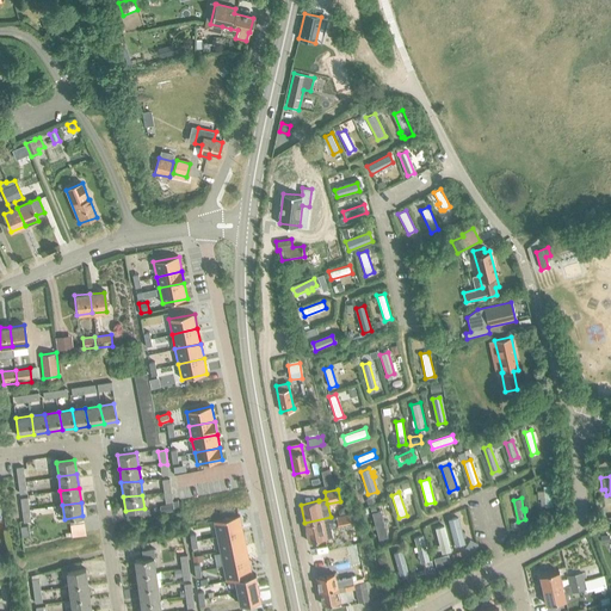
[(331,517),(304,523),(308,539),(308,542),(332,537),(331,528),(332,526),(338,525),(339,529),(352,526),(349,513),(331,518),(331,517)]
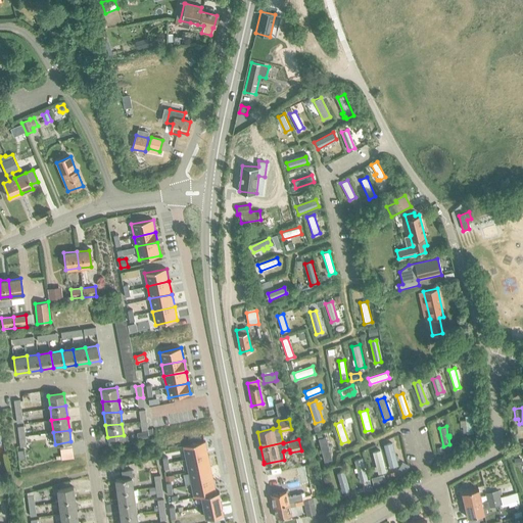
[(207,455),(204,441),(183,445),(186,459),(207,455)]
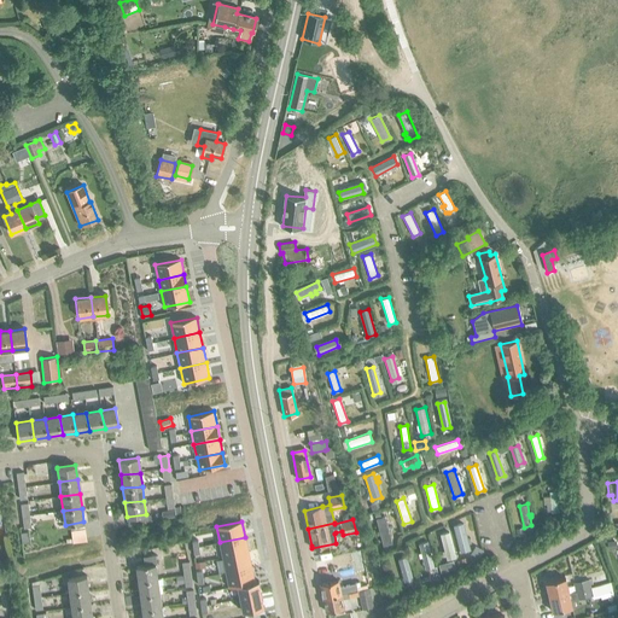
[(462,523),(453,525),(459,552),(470,549),(468,543),(471,543),(470,537),(467,538),(462,523)]
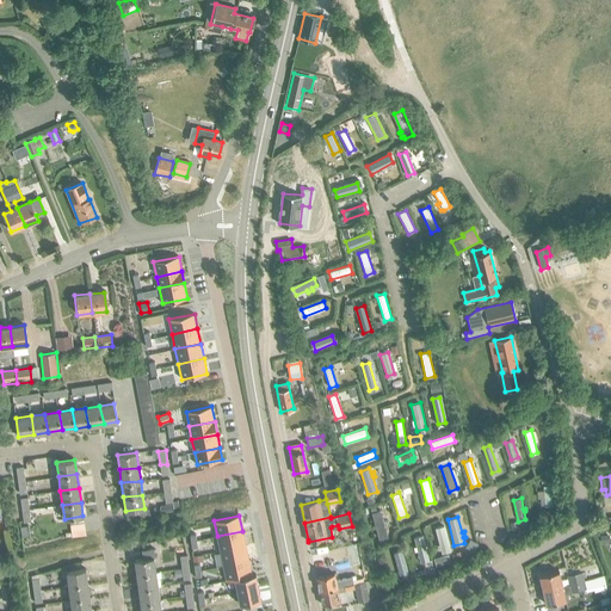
[(444,525),(434,528),(438,544),(437,544),(438,550),(440,549),(442,553),(450,550),(444,525)]
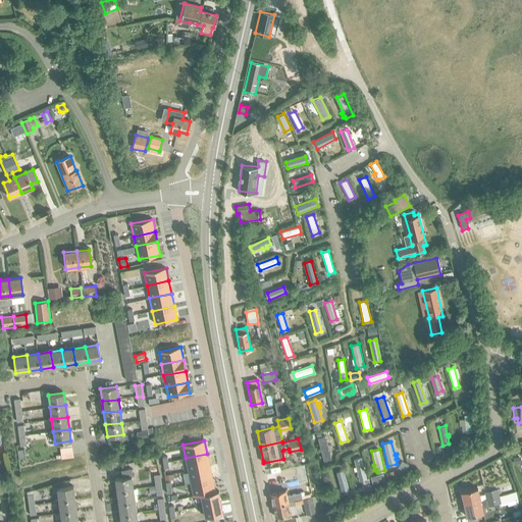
[(210,466),(207,454),(186,458),(188,470),(210,466)]
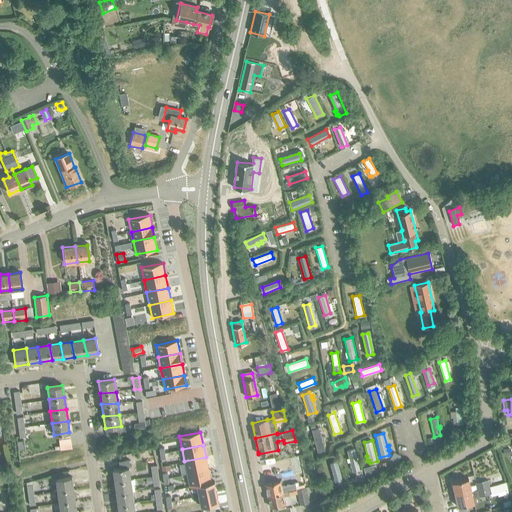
[(349,454),(353,470),(359,469),(355,452),(349,454)]
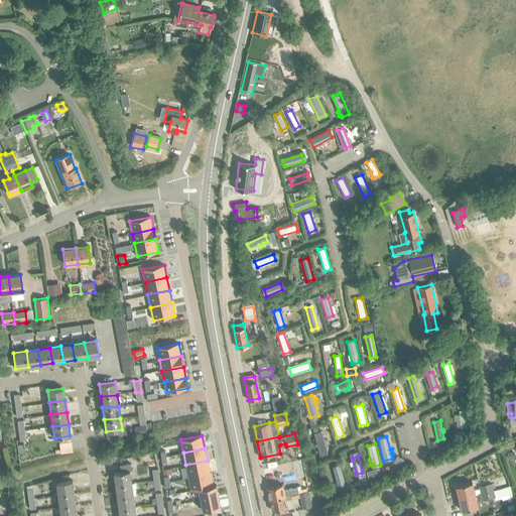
[(398,457),(394,464),(400,467),(403,461),(398,457)]
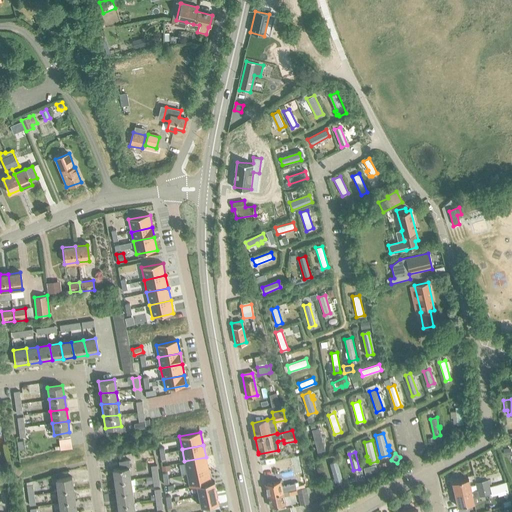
[(208,469),(206,457),(184,461),(187,474),(194,472),(208,469)]
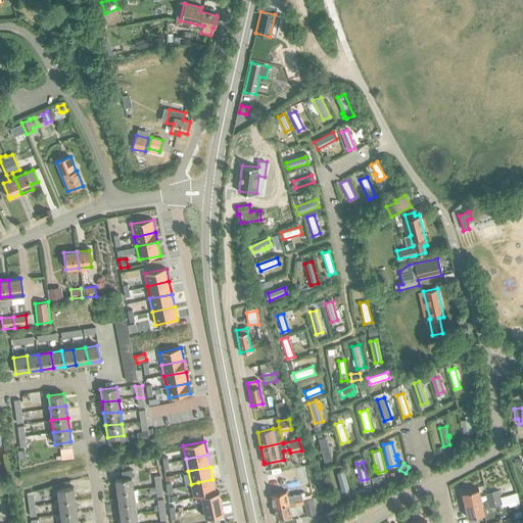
[(115,479),(116,491),(133,489),(131,477),(132,477),(131,470),(121,471),(122,478),(115,479)]
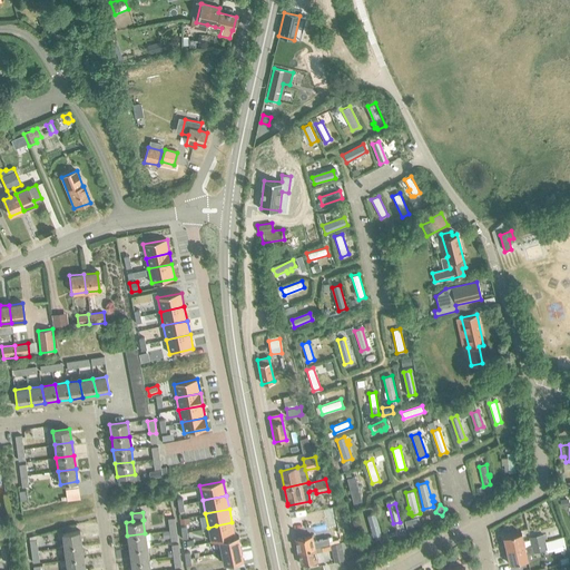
[(375,513),(366,516),(373,537),(381,533),(375,513)]
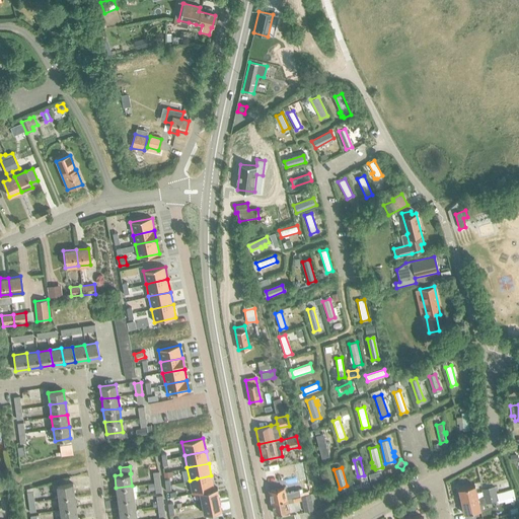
[(197,478),(190,480),(192,492),(200,491),(214,488),(211,475),(197,478)]
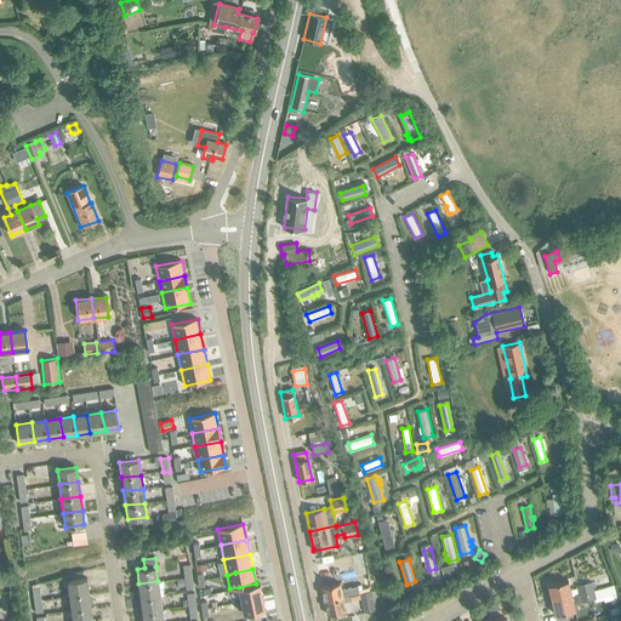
[(68,581),(69,596),(89,593),(86,579),(68,581)]
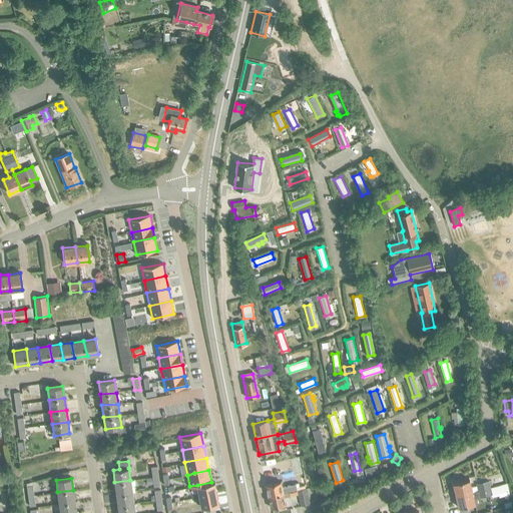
[(114,482),(116,494),(131,491),(130,480),(114,482)]
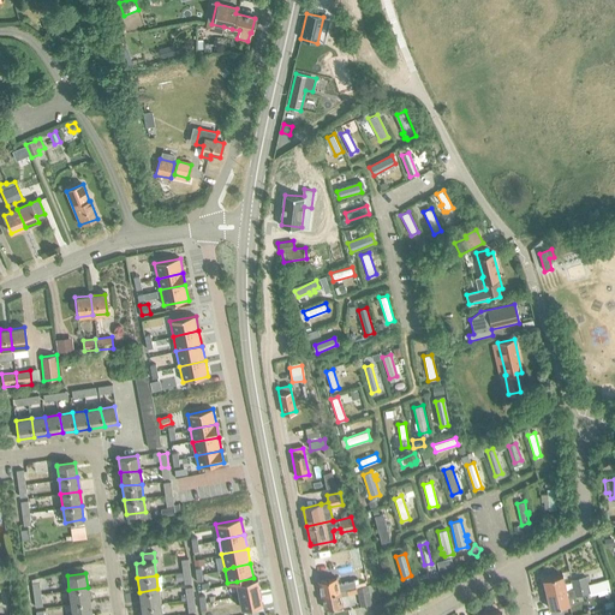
[(561,575),(542,579),(545,593),(565,590),(573,589),(572,583),(563,585),(561,575)]
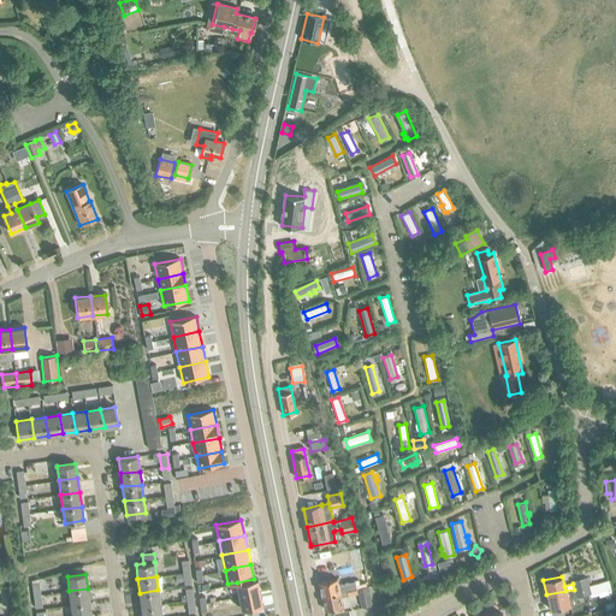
[(261,592),(258,578),(254,579),(237,582),(240,596),(261,592)]
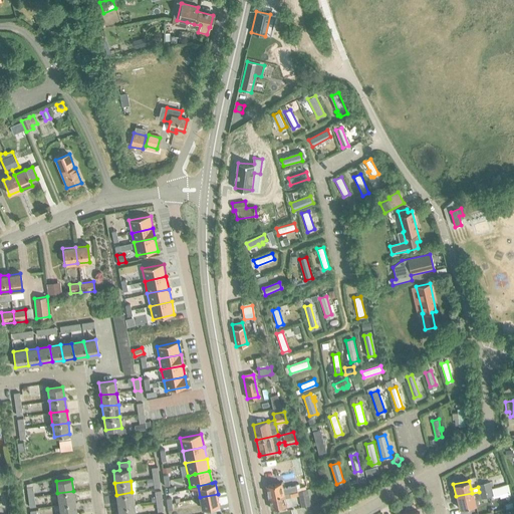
[(265,486),(268,497),(283,494),(280,482),(265,486)]
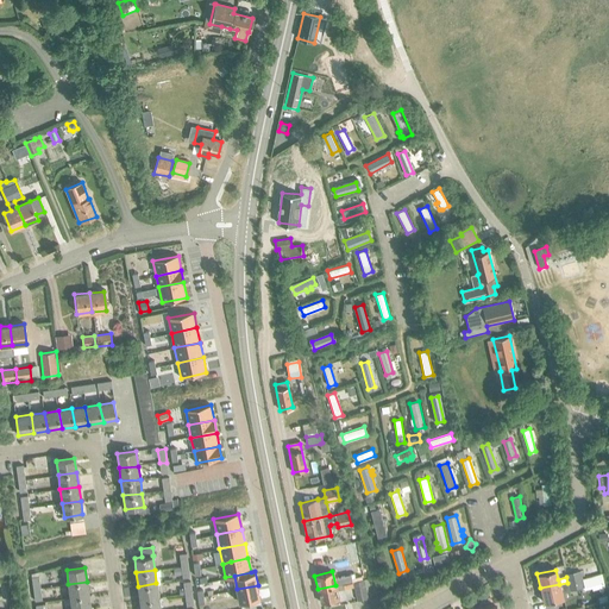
[(565,575),(567,582),(582,579),(581,571),(565,575)]
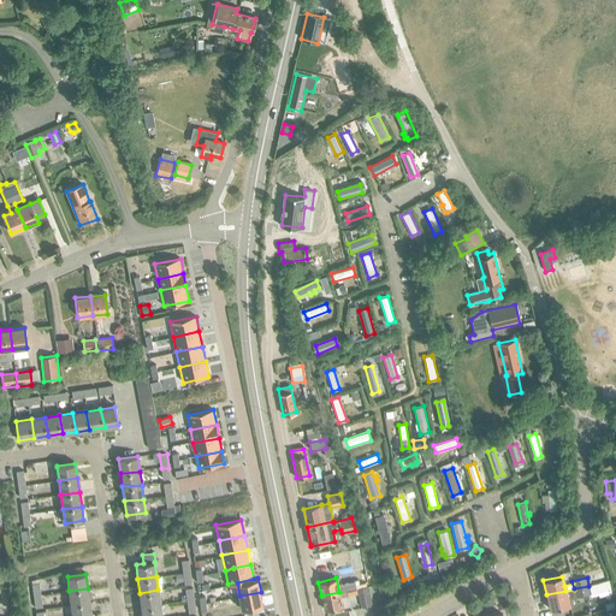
[(339,592),(321,596),(324,610),(333,608),(335,610),(336,611),(341,610),(342,608),(342,605),(341,597),(357,593),(361,608),(372,605),(369,594),(367,587),(367,586),(356,588),(355,588),(339,592)]
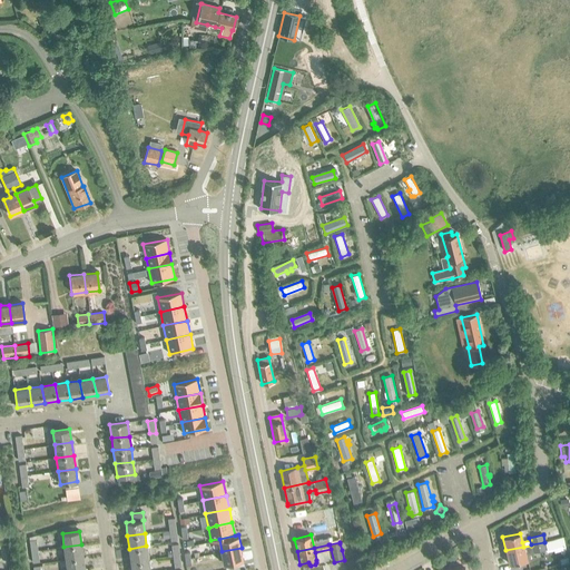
[(544,542),(531,544),(532,551),(532,552),(547,549),(544,542)]
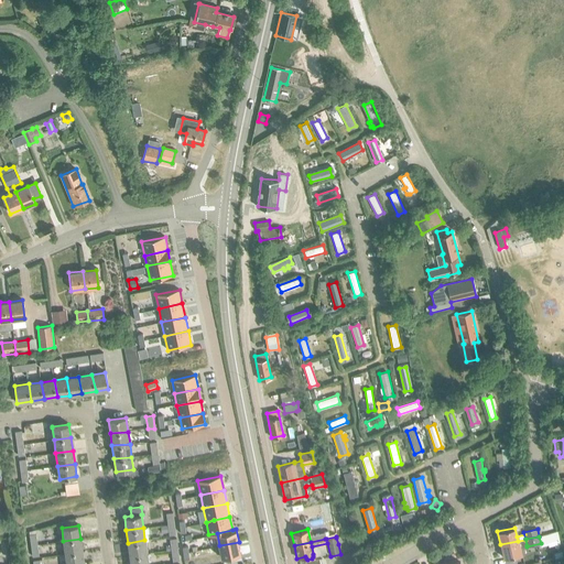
[(63,541),(65,554),(83,552),(80,539),(63,541)]
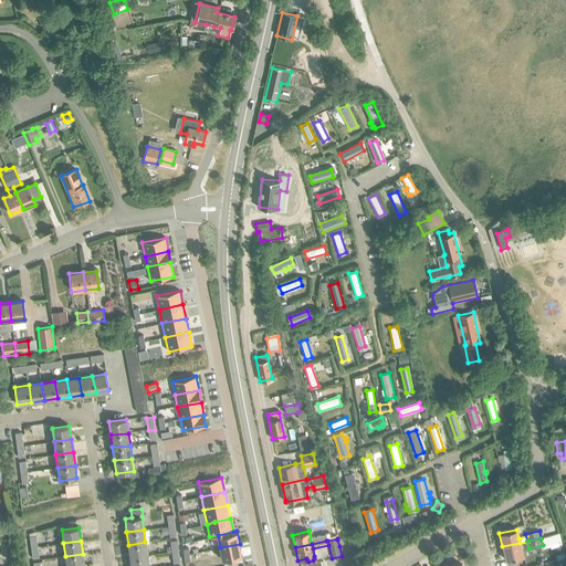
[(167,553),(173,553),(171,552),(178,551),(177,541),(170,541),(171,546),(166,547),(167,553)]
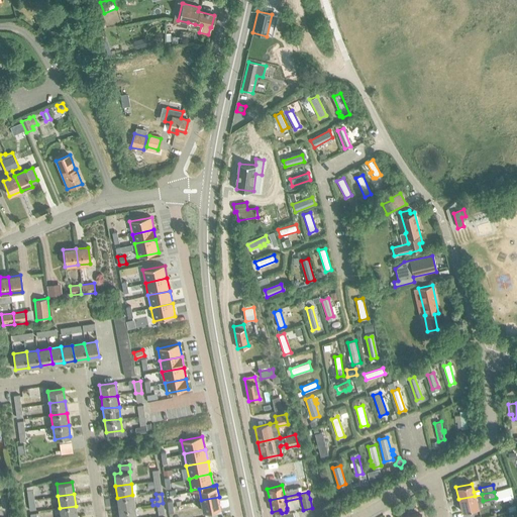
[(117,498),(119,509),(134,507),(132,495),(117,498)]
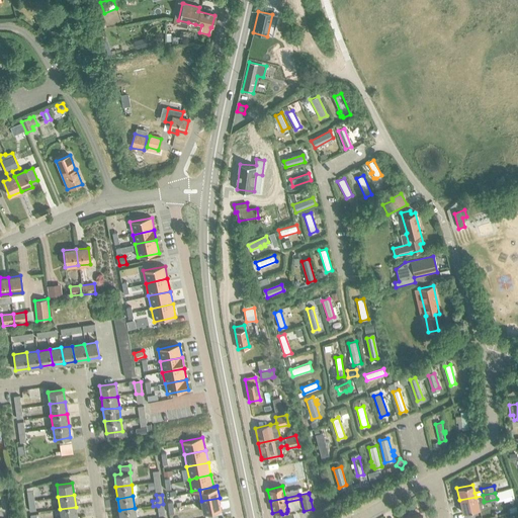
[(476,497),(459,500),(462,513),(479,509),(477,503),(484,501),(483,496),(476,497)]
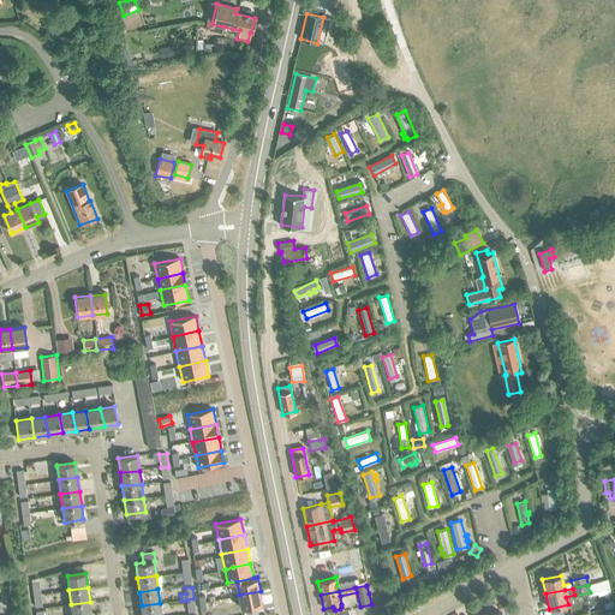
[(262,602),(261,591),(239,595),(242,607),(262,602)]
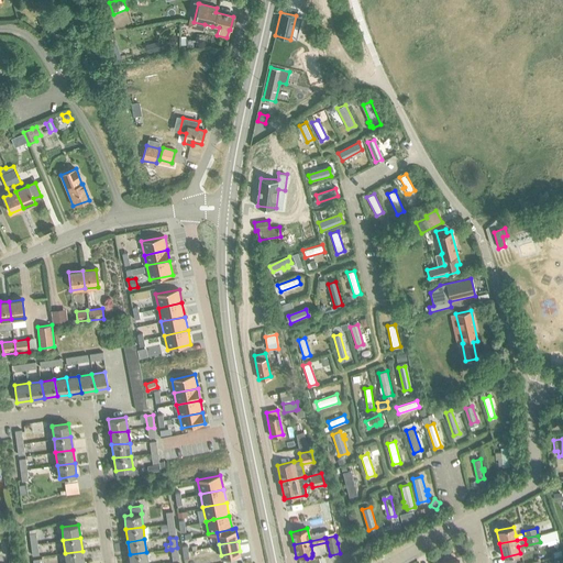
[(65,553),(66,562),(84,562),(83,551),(65,553)]
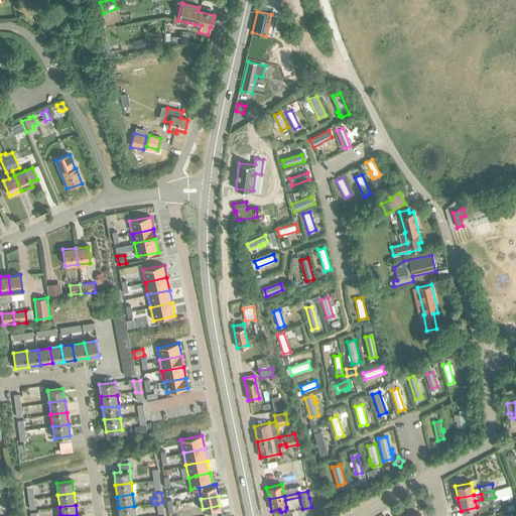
[(119,508),(119,515),(135,515),(134,506),(119,508)]
